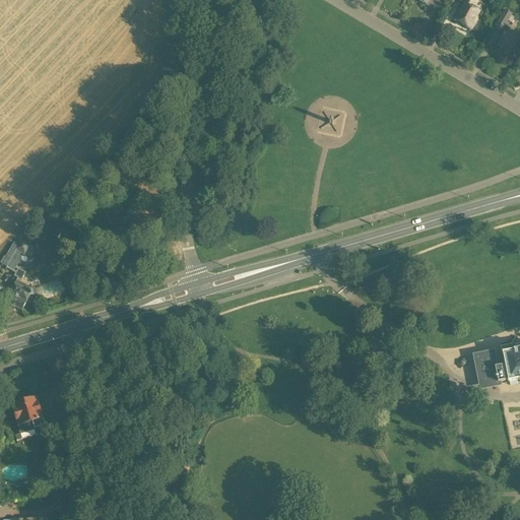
[(474,0),(462,0),(461,2),(465,4),(458,15),(456,14),(453,19),(463,25),(463,26),(468,29),(469,28),(471,29),(476,19),(475,18),(479,12),(473,8),(477,1),(474,0)]
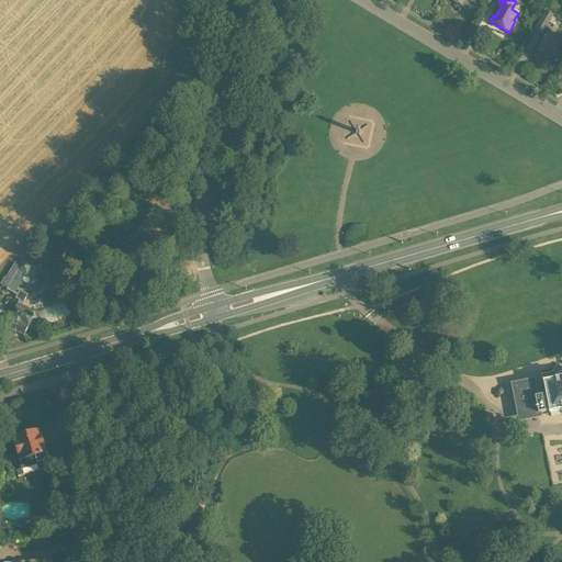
[(561,45),(561,37),(549,30),(550,29),(547,26),(553,15),(546,11),(534,31),(544,37),(537,49),(546,55),(547,52),(555,57),(561,45)]
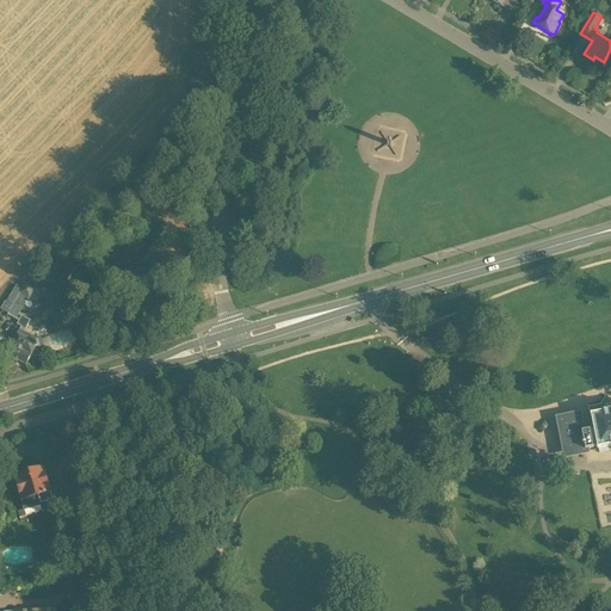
[(5,304),(0,312),(8,315),(16,320),(32,291),(25,287),(12,308),(5,304)]
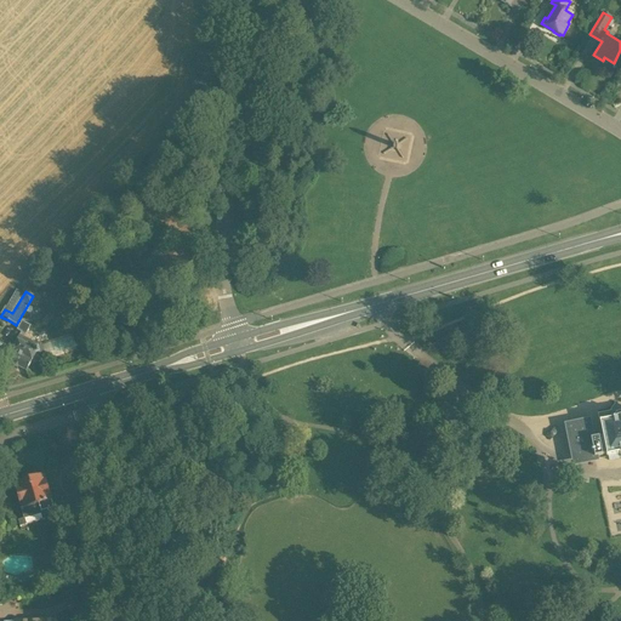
[(13,364),(12,366),(17,369),(18,366),(26,371),(35,353),(39,352),(36,347),(35,343),(28,340),(26,343),(22,342),(24,337),(30,326),(22,322),(17,331),(21,332),(17,340),(11,349),(5,360),(13,364)]
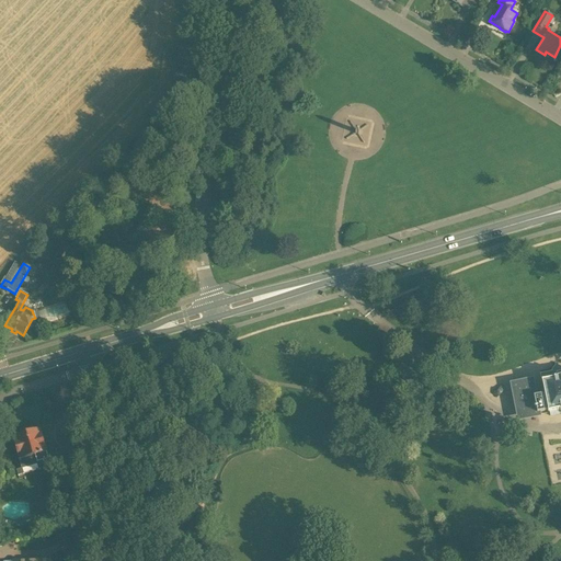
[(531,381),(512,385),(519,419),(541,414),(541,412),(548,411),(548,412),(550,412),(551,416),(560,414),(559,411),(560,410),(560,371),(557,373),(552,378),(553,379),(542,381),(541,381),(541,382),(545,395),(534,397),(531,381)]
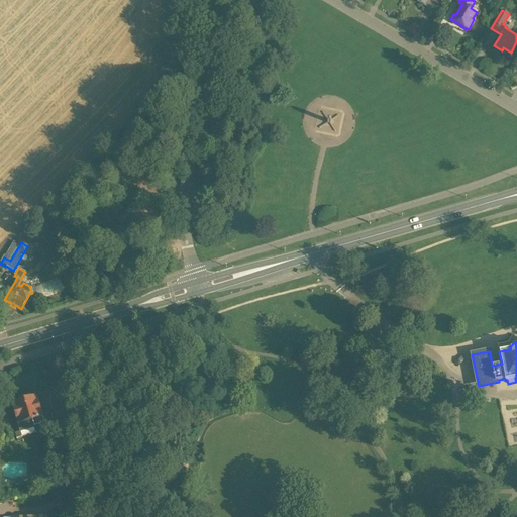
[(36,395),(11,402),(19,430),(38,424),(44,423),(36,395)]
